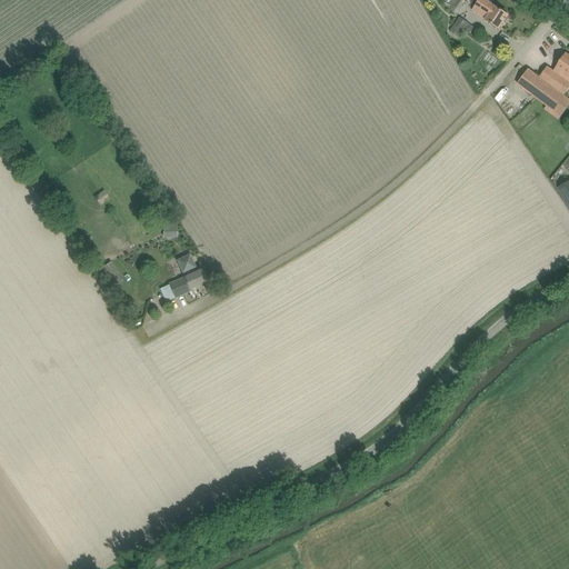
[(451,0),(447,8),(456,15),(466,0),(451,0)]
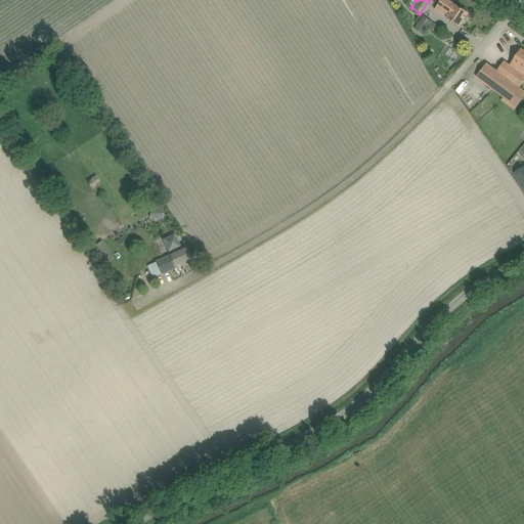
[(446,0),(441,0),(438,6),(435,9),(447,18),(460,27),(468,14),(446,0)]
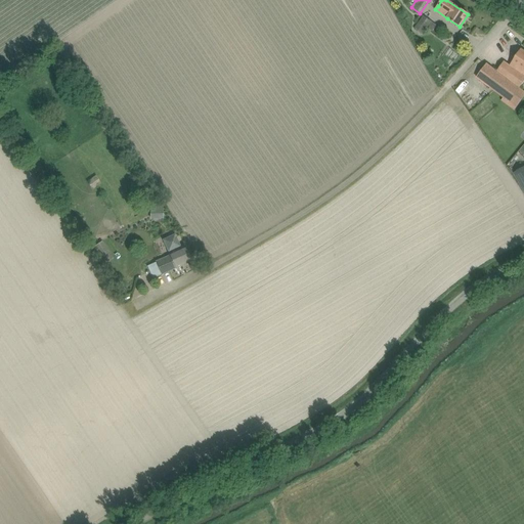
[(422,35),(432,23),(424,16),(415,29),(422,35)]
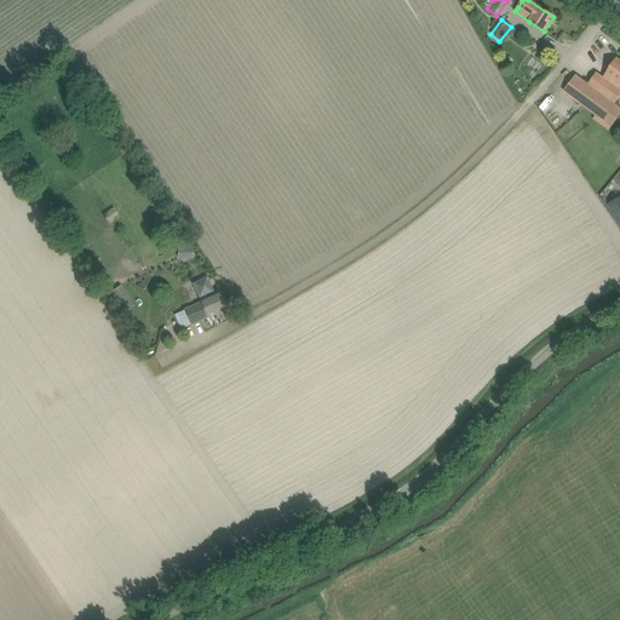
[(619,96),(619,61),(616,58),(604,78),(597,73),(587,85),(575,75),(563,92),(612,128),(615,124),(619,115),(619,108),(614,104),(619,96)]
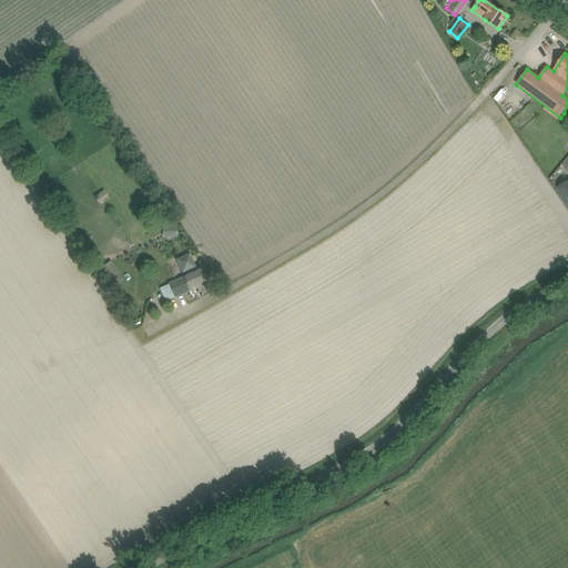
[(567,181),(557,188),(565,201),(567,206),(567,205),(566,201),(567,199),(567,181)]
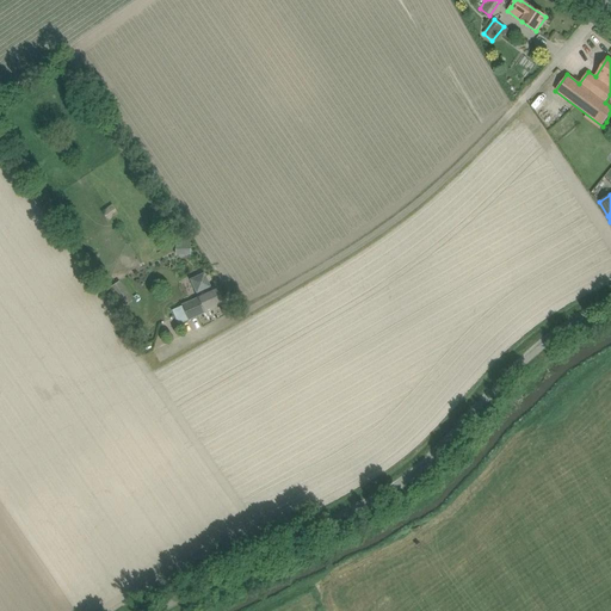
[(111,207),(102,213),(105,220),(116,213),(111,207)]
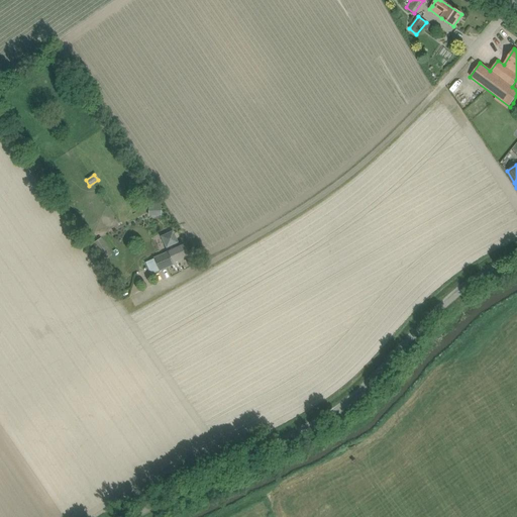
[(153,260),(145,263),(147,269),(150,275),(160,271),(160,272),(167,268),(173,265),(180,262),(189,257),(183,242),(178,245),(177,243),(178,243),(173,232),(162,237),(167,248),(167,247),(168,249),(167,250),(168,252),(153,259),(153,260)]
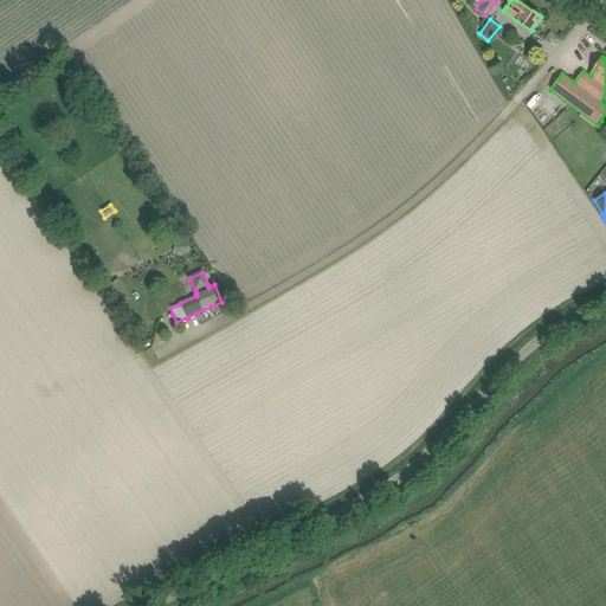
[(117,281),(108,288),(116,302),(127,295),(117,281)]
